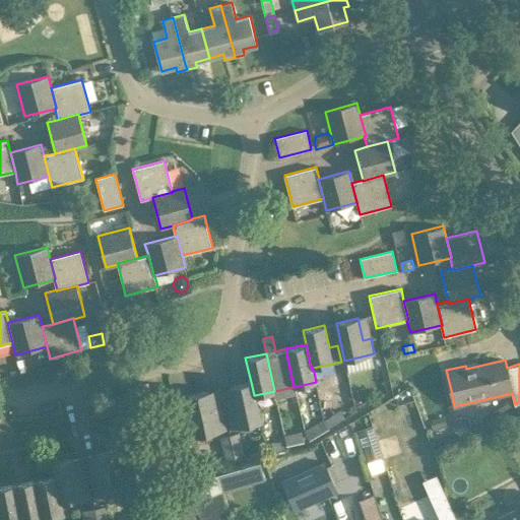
[(228,411),(232,429),(261,421),(255,395),(254,395),(251,382),(231,386),(236,410),(228,411)]
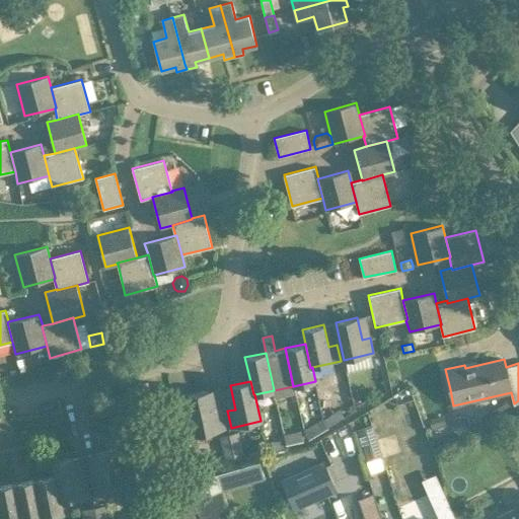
[(174,401),(178,422),(183,444),(198,441),(197,435),(225,429),(222,413),(213,414),(208,390),(187,395),(188,398),(174,401)]
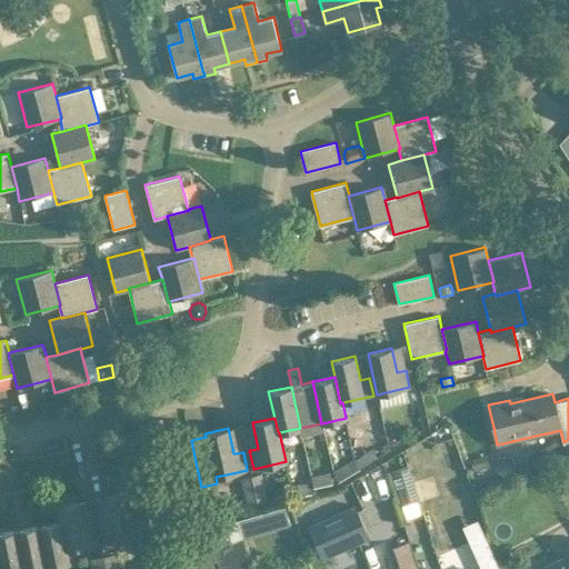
[(486,456),(471,460),(473,470),(489,466),(486,456)]
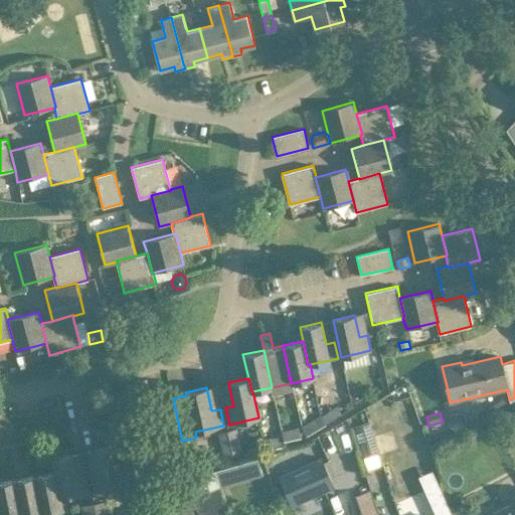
[(452,413),(449,420),(451,426),(457,431),(464,428),(467,422),(465,415),(459,412),(452,413)]
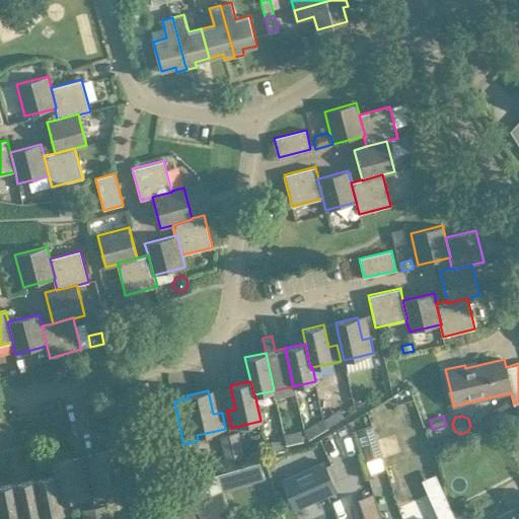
[(303,430),(309,439),(328,427),(323,419),(321,417),(303,430)]
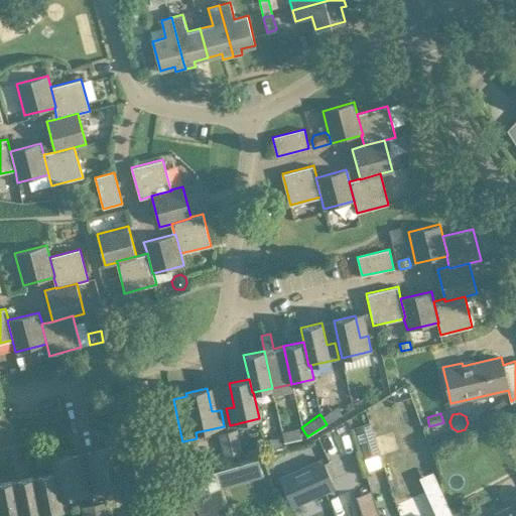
[(370,422),(355,426),(369,471),(383,466),(370,422)]
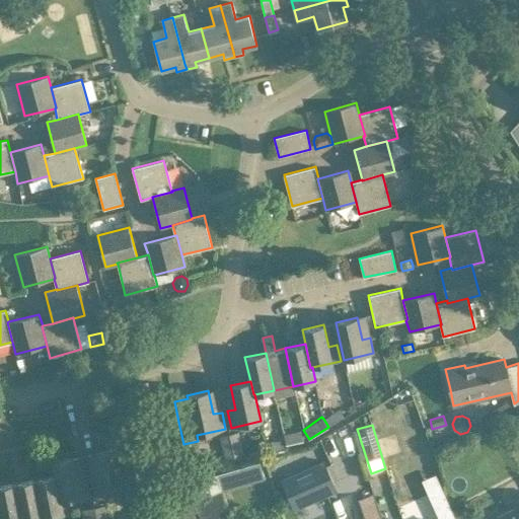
[(284,433),(286,444),(304,441),(302,430),(284,433)]
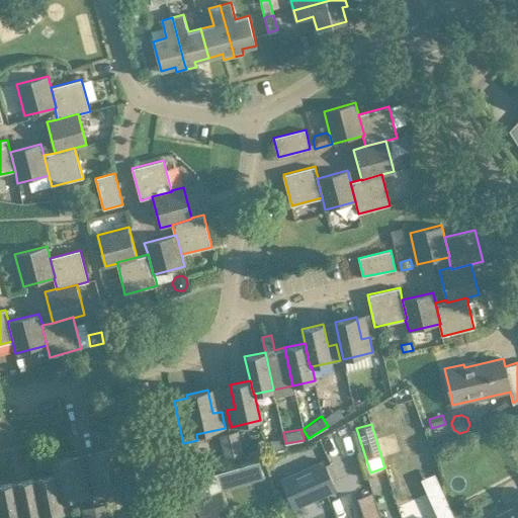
[(240,431),(229,433),(235,459),(244,457),(240,431)]
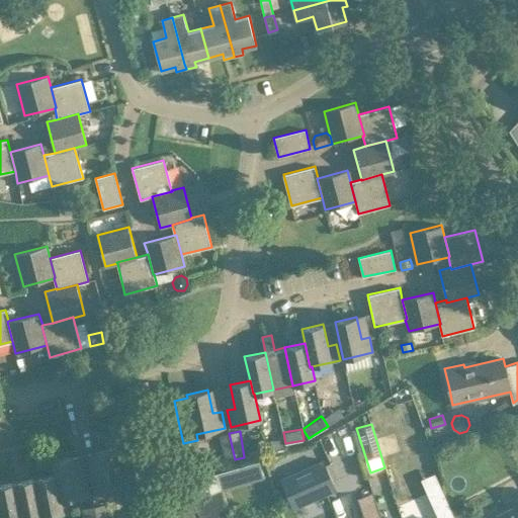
[(220,434),(224,460),(235,459),(229,433),(220,434)]
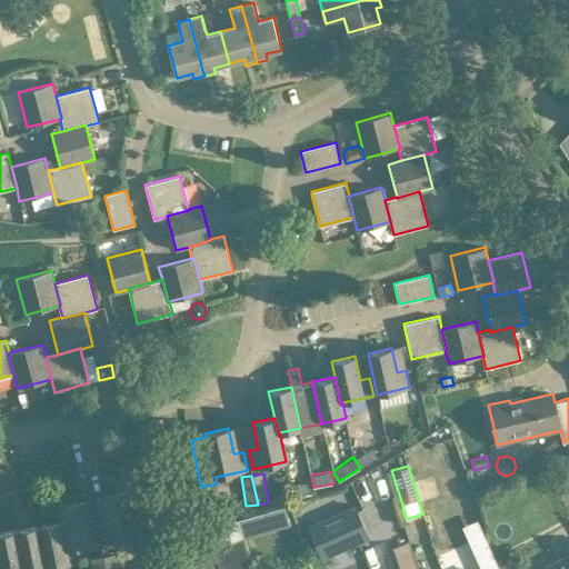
[(291,486),(295,497),(311,492),(309,481),(291,486)]
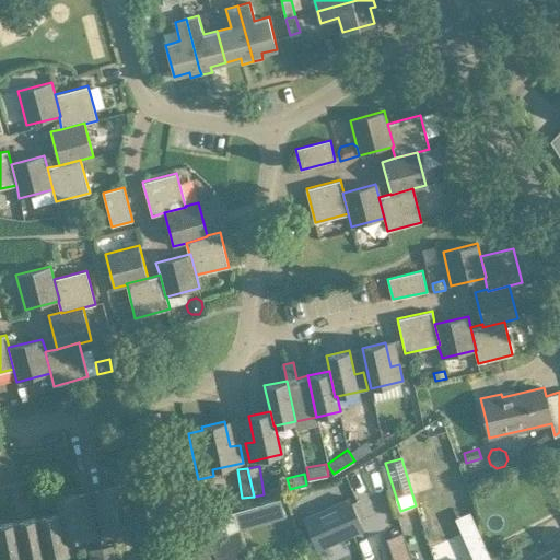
[(98,516),(103,534),(133,528),(135,538),(150,535),(141,486),(127,489),(126,485),(103,489),(108,514),(98,516)]
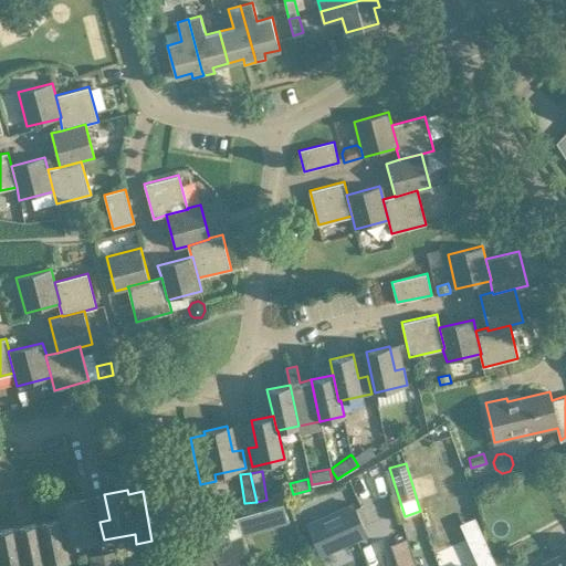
[(56,503),(60,519),(61,519),(66,546),(97,541),(94,523),(85,524),(81,499),(56,503)]
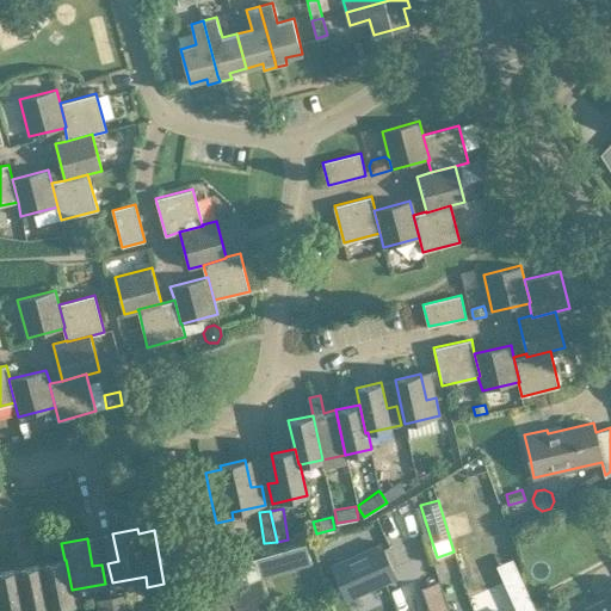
[(304,543),(254,557),(260,576),(260,578),(310,563),(304,543)]
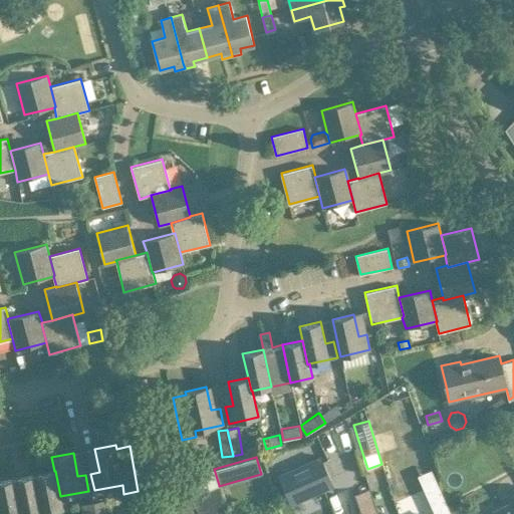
[(319,458),(277,476),(290,505),(332,487),(319,458)]
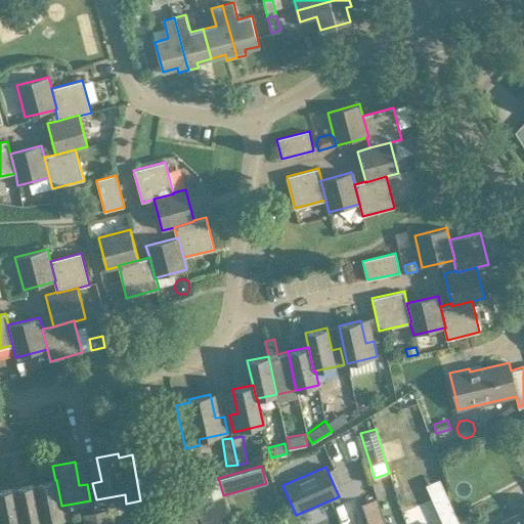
[(195,506),(195,508),(199,507),(223,495),(223,494),(218,478),(193,483),(199,505),(195,506)]
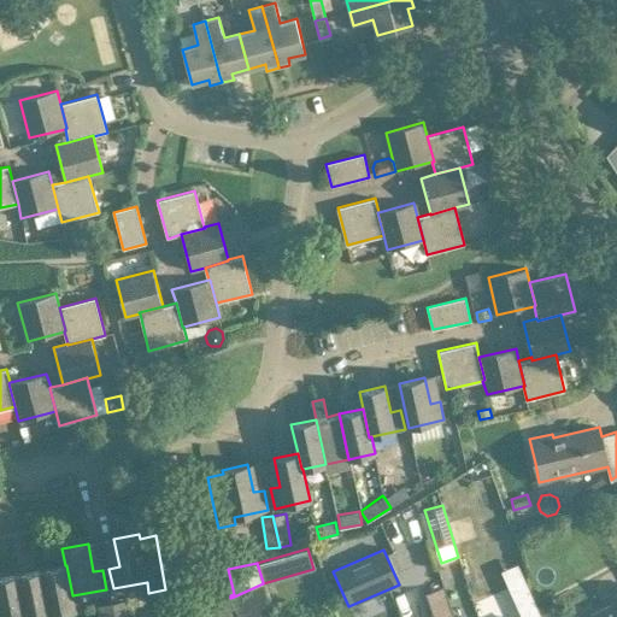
[(65,565),(42,570),(51,615),(76,610),(72,595),(66,565),(65,565)]
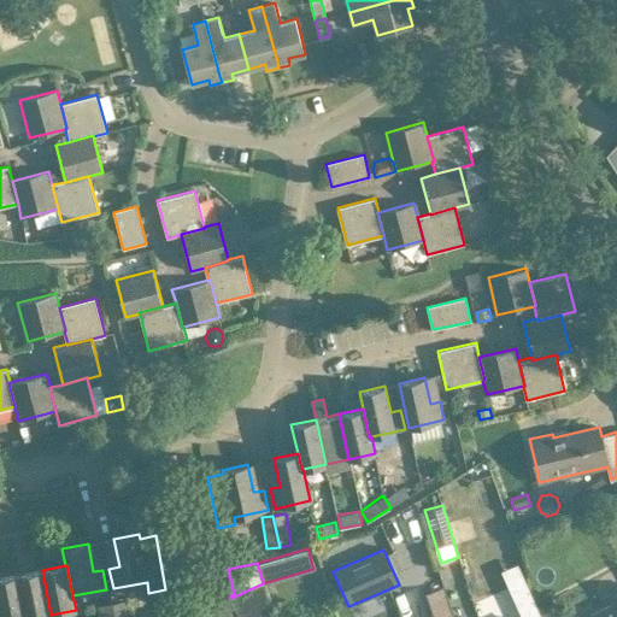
[(42,570),(18,575),(25,616),(39,616),(51,615),(42,570)]
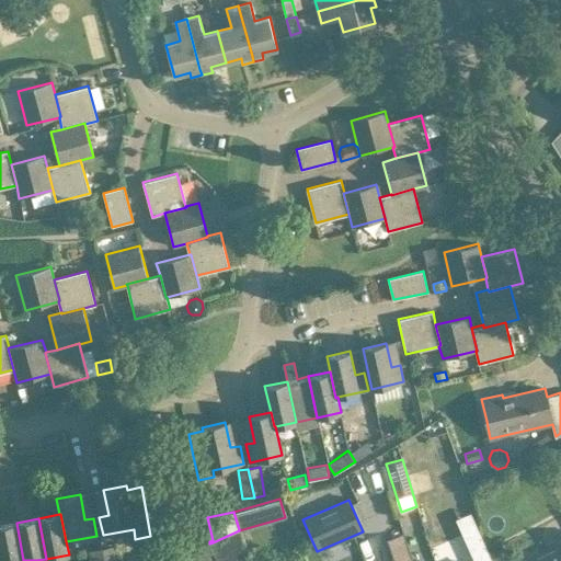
[(23,560),(16,523),(0,525),(0,560),(23,560)]
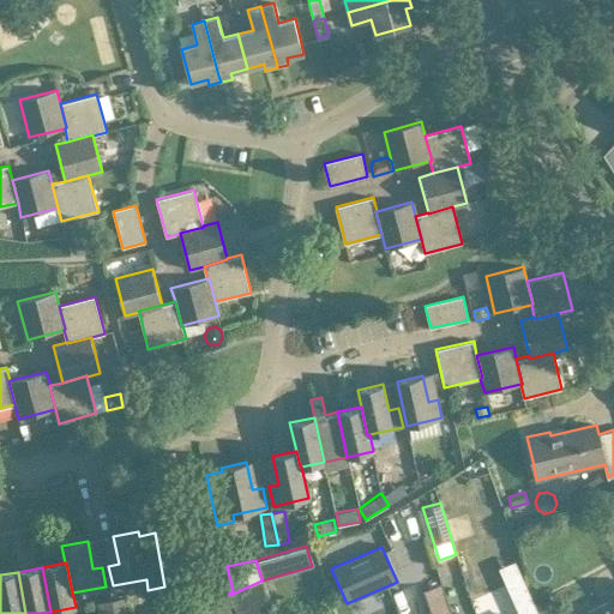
[(522,578),(506,585),(519,613),(537,613),(530,596),(522,578)]
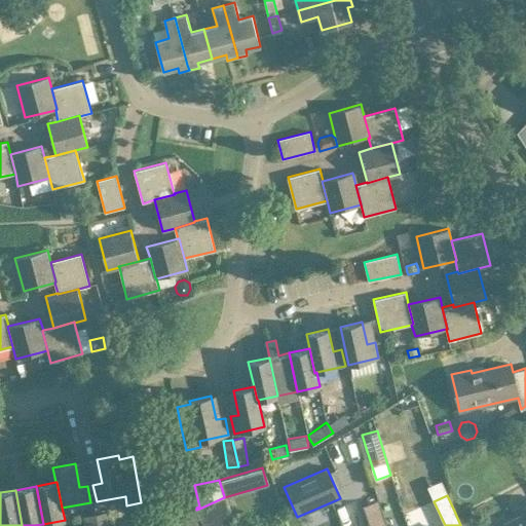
[(199,509),(196,510),(203,525),(224,525),(230,523),(224,497),(199,509)]
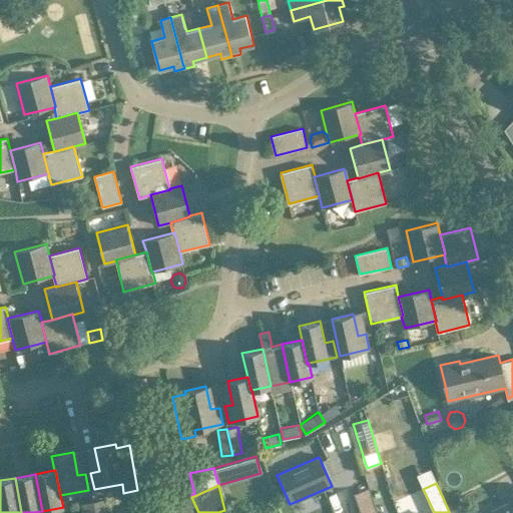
[(376,512),(370,488),(352,493),(357,512),(376,512)]
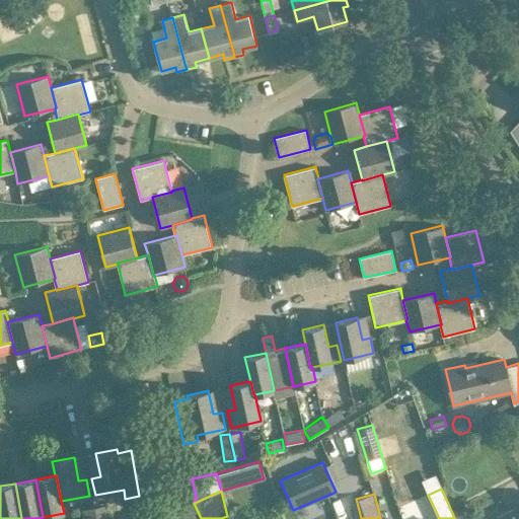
[(517,507),(494,518),(518,518),(518,498),(514,502),(517,507)]
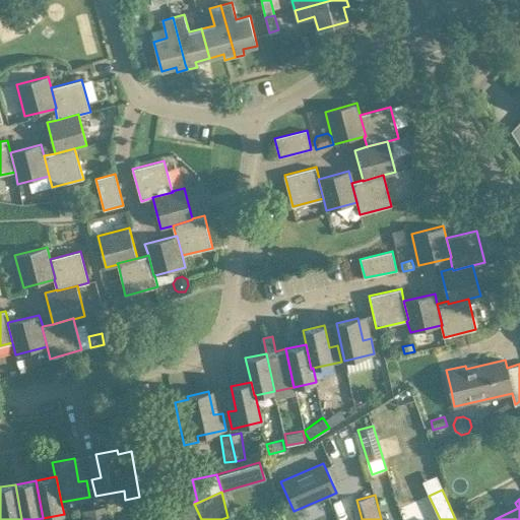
[(462,500),(449,505),(455,519),(465,519),(470,518),(462,500)]
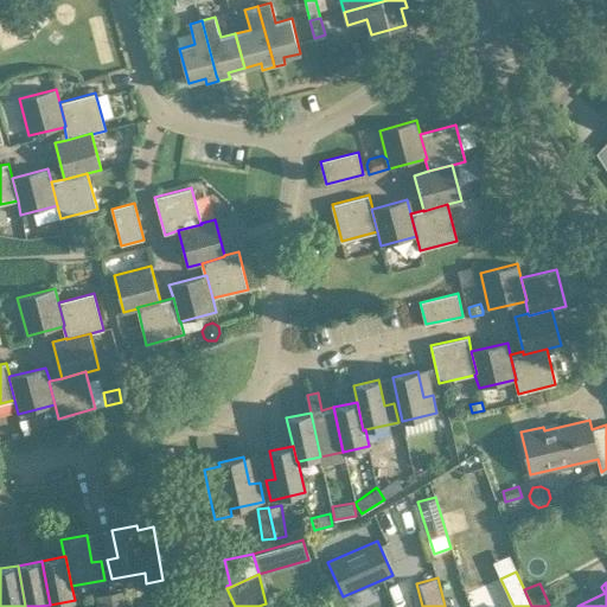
[(125,606),(122,590),(110,592),(113,606),(125,606)]
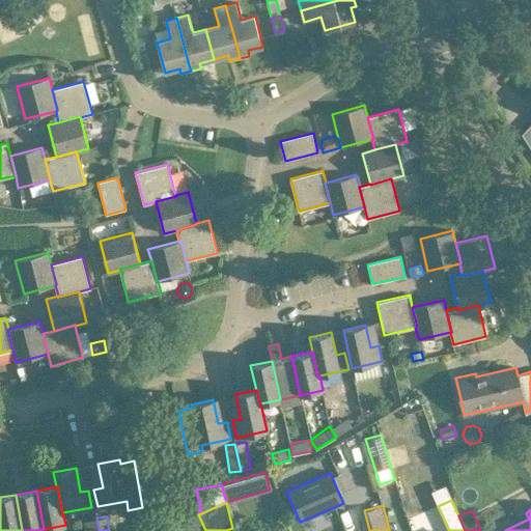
[(84,520),(86,530),(99,530),(96,518),(84,520)]
